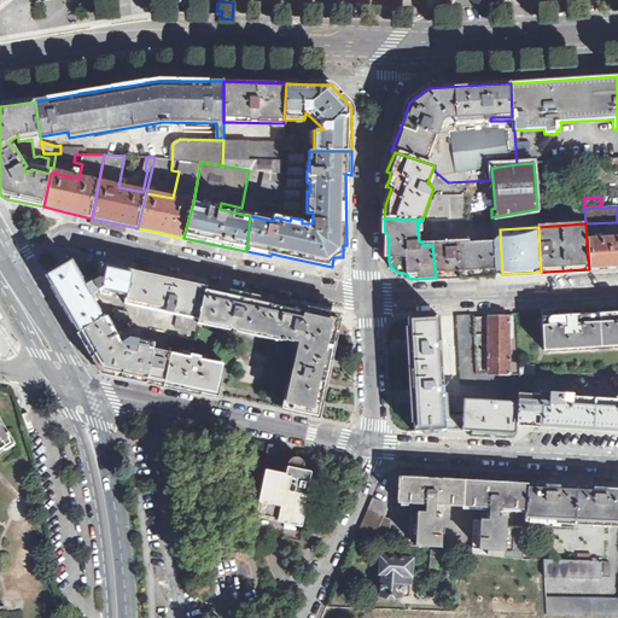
[(594,240),(587,240),(589,269),(617,267),(617,237),(594,238),(594,240)]
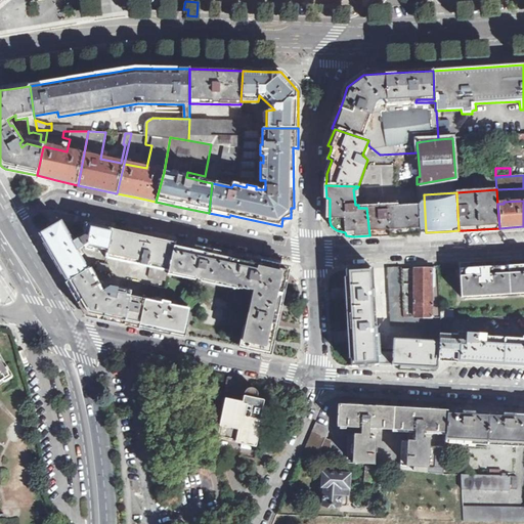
[(419,205),(366,208),(369,235),(390,234),(420,233),(419,205)]
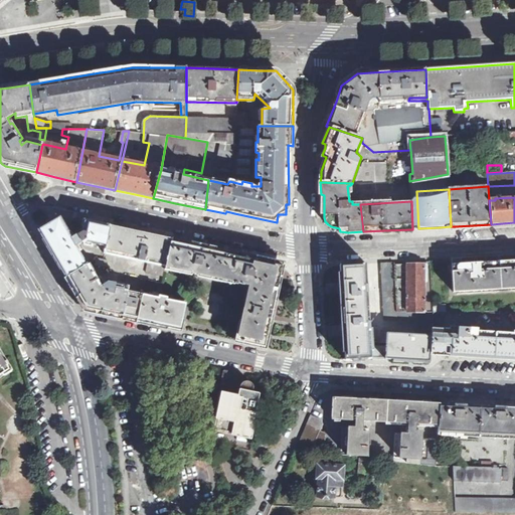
[(106,245),(111,227),(84,221),(83,232),(76,236),(72,238),(60,219),(39,230),(67,277),(89,264),(76,246),(81,242),(83,245),(86,245),(87,241),(106,245)]
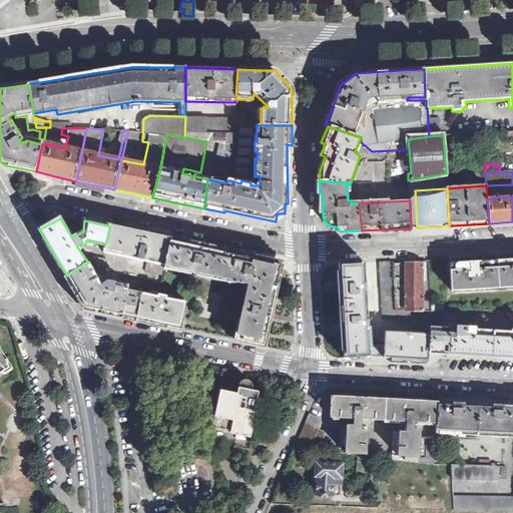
[(165,268),(170,238),(141,232),(110,226),(105,244),(104,250),(147,261),(145,272),(164,276),(165,268)]
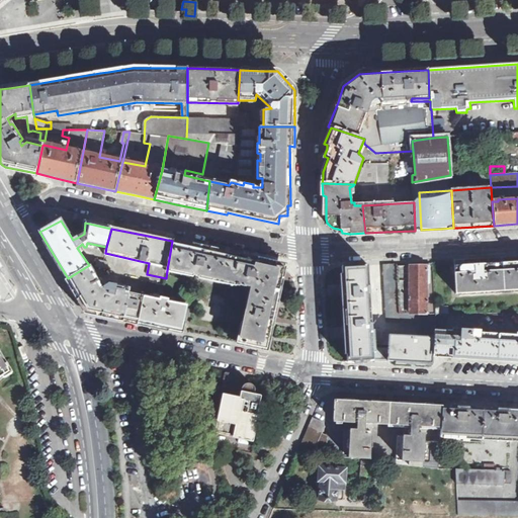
[(253,346),(267,349),(275,309),(283,269),(280,265),(253,259),(193,246),(172,241),(167,270),(250,288),(239,343),(253,346)]
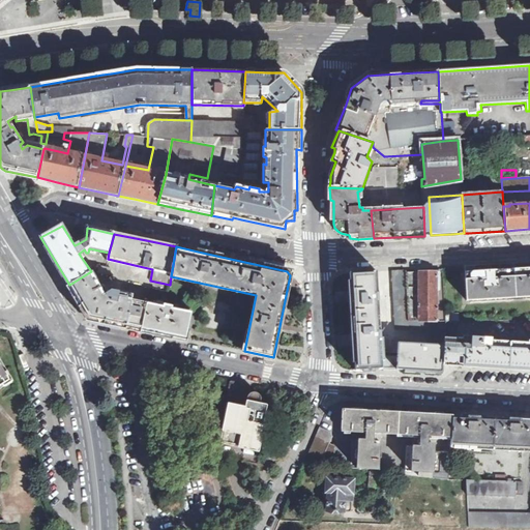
[(467,302),(529,298),(529,262),(499,264),(500,270),(493,270),(487,271),(486,265),(465,267),(467,302)]
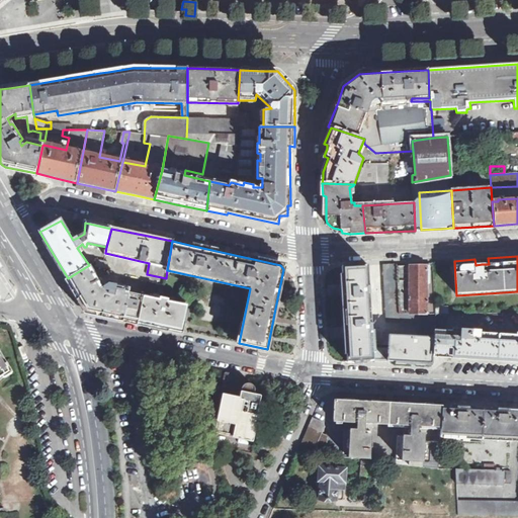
[(433,354),(436,315),(434,315),(401,314),(397,269),(397,264),(382,264),(386,323),(419,324),(419,338),(418,338),(418,341),(413,341),(413,337),(392,337),(391,336),(391,335),(384,335),(383,345),(390,345),(389,348),(372,347),(371,331),(369,332),(369,326),(371,326),(369,294),(367,294),(366,289),(369,288),(368,272),(368,265),(343,267),(344,289),(346,332),(348,362),(393,360),(410,361),(433,363),(433,354)]
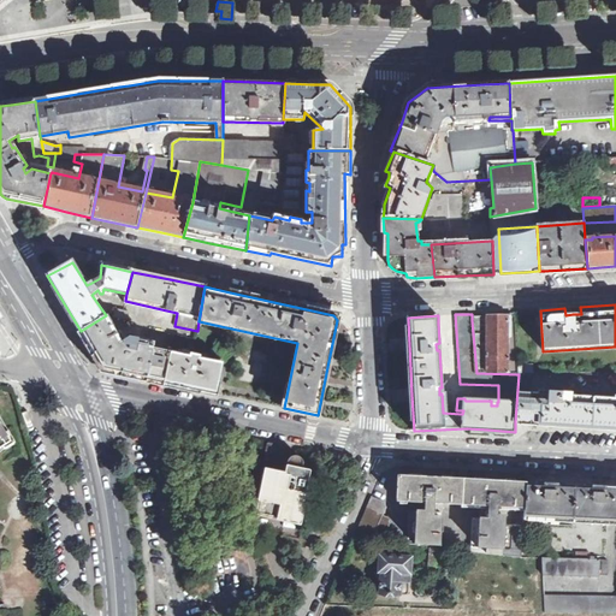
[(106,315),(81,331),(100,365),(104,371),(106,372),(164,383),(172,351),(148,348),(148,343),(129,338),(123,343),(106,315)]
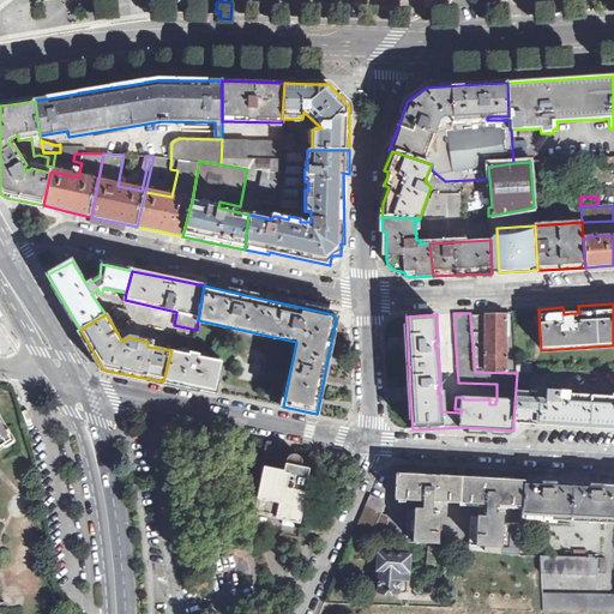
[(475,372),(515,373),(512,314),(504,314),(504,318),(491,319),(486,319),(470,319),(475,372)]
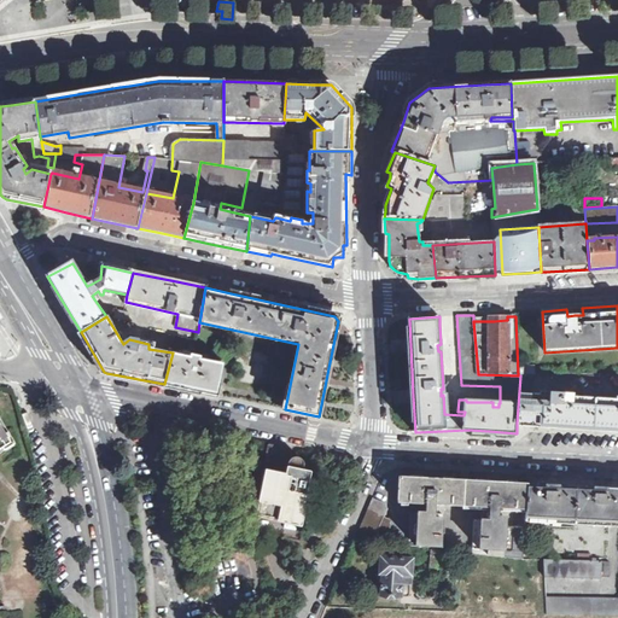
[(223,362),(173,353),(164,384),(191,390),(217,395),(223,362)]
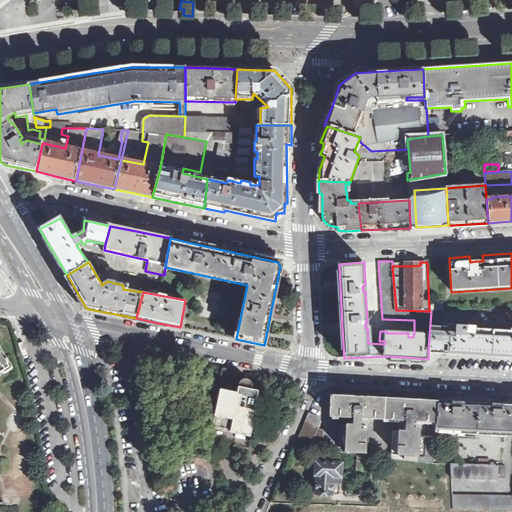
[(431,302),(431,311),(428,350),(455,351),(511,354),(511,309),(444,310),(443,302),(431,302)]
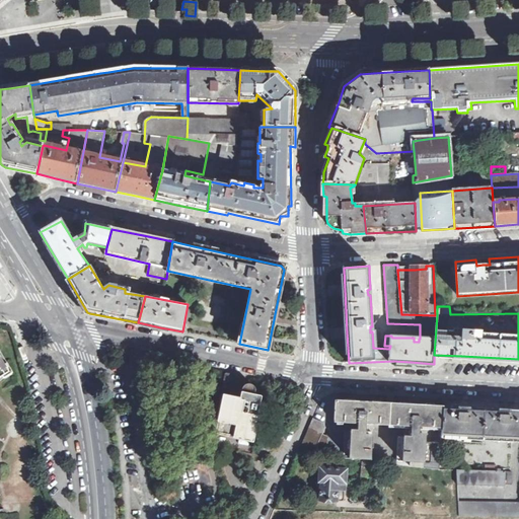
[(0,518),(0,377),(3,376),(4,379),(13,373),(8,364),(6,365),(0,355),(0,518)]
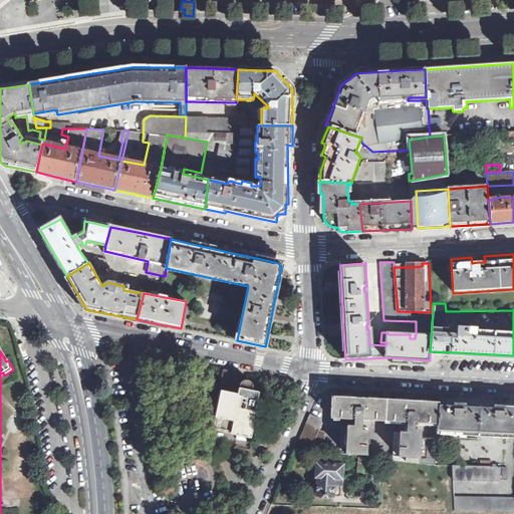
[(218,406),(210,442),(250,450),(265,378),(223,369),(217,405),(218,406)]
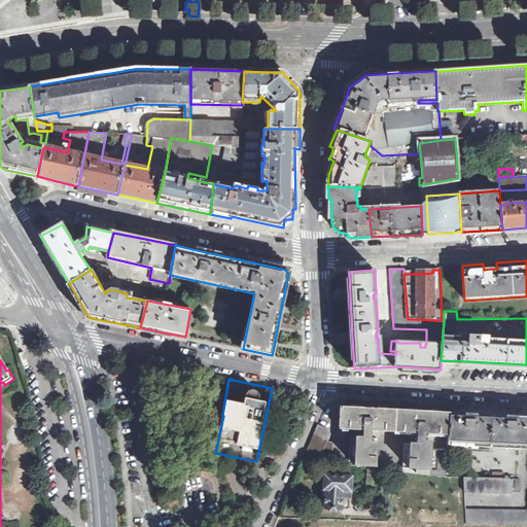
[(395,433),(396,411),(361,409),(361,406),(355,405),(349,405),(349,408),(341,408),(340,429),(364,430),(363,440),(351,438),(349,465),(376,468),(378,440),(371,438),(371,431),(378,432),(395,433)]
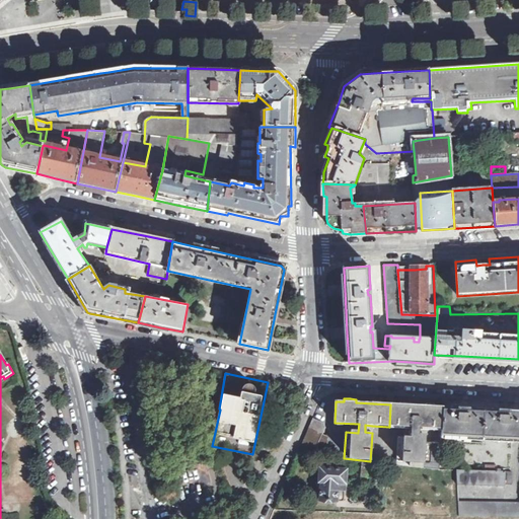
[(420,429),(442,428),(443,408),(435,406),(435,403),(430,403),(426,403),(426,406),(390,404),(389,427),(412,428),(412,436),(404,435),(405,438),(398,438),(397,461),(382,460),(382,462),(440,468),(442,444),(425,443),(426,437),(419,436),(420,429)]
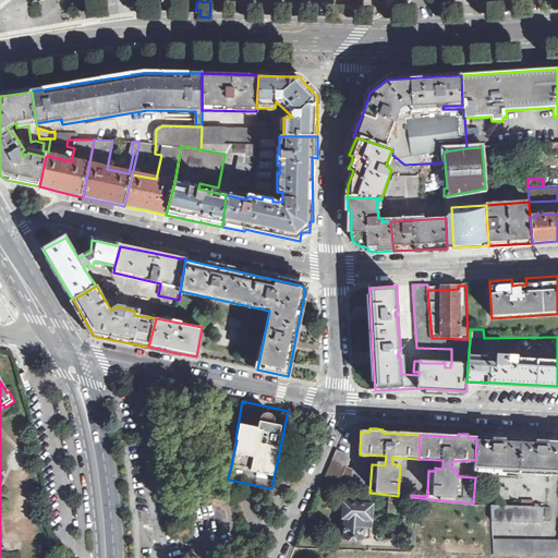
[(557,475),(557,474),(557,441),(548,441),(548,440),(543,440),(537,440),(505,439),(505,438),(499,438),(494,438),(493,439),(476,438),(475,460),(475,471),(552,475),(557,475)]
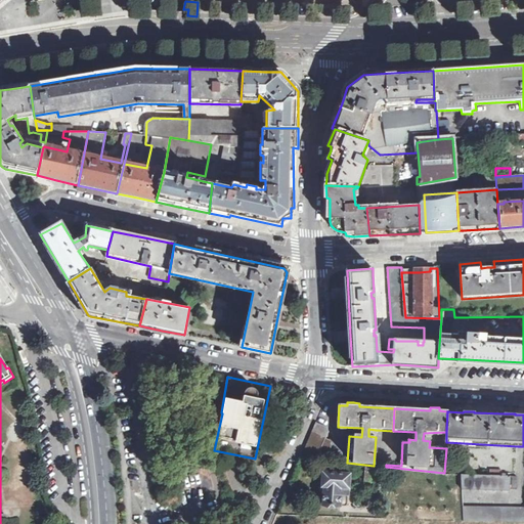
[(328,427),(316,422),(301,457),(331,461),(332,441),(326,438),(329,431),(328,430),(328,429),(328,427)]
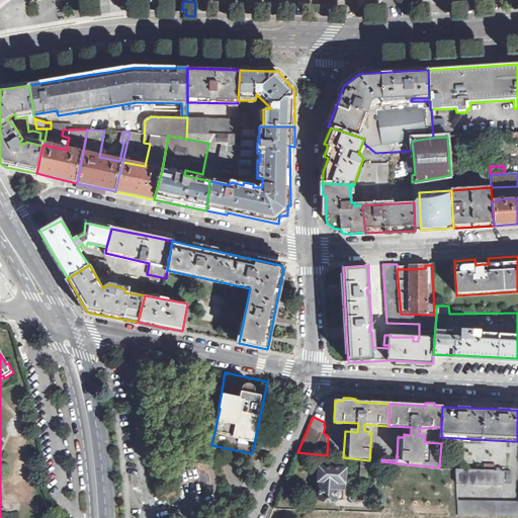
[(345,490),(346,468),(320,467),(319,482),(321,482),(320,500),(337,500),(338,489),(345,490)]
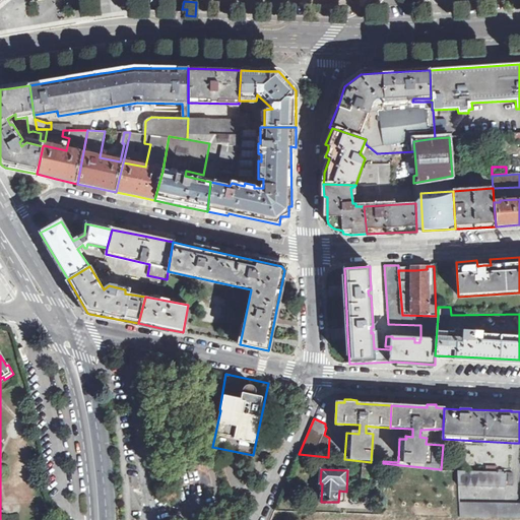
[(498,472),(458,471),(458,485),(507,488),(507,485),(512,485),(513,473),(509,472),(509,470),(498,470),(498,472)]
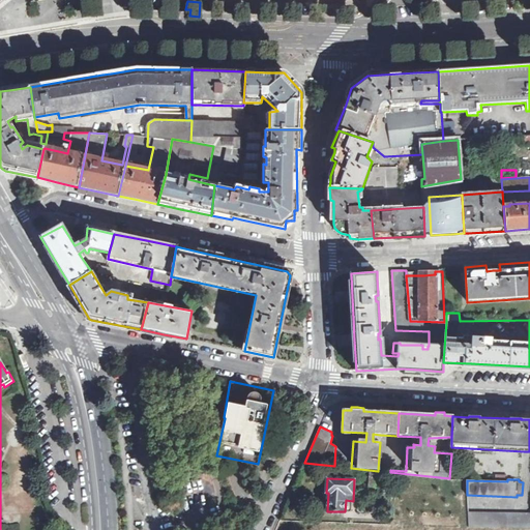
[(529,528),(529,512),(468,511),(469,527),(529,528)]
